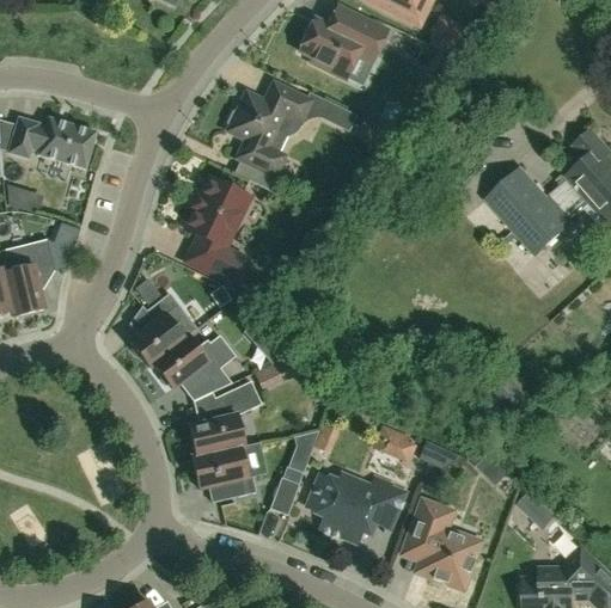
[(373,0),(386,6),(419,22),(428,0),(373,0)]
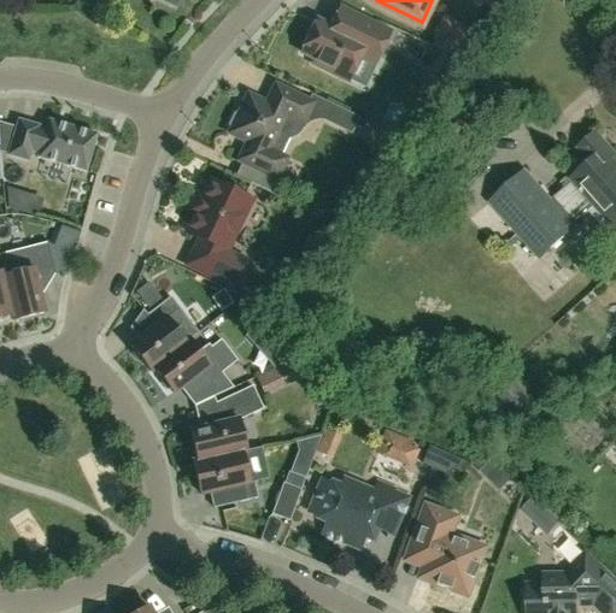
[(341,5),(332,24),(318,17),(303,49),(316,57),(314,60),(348,77),(359,53),(375,60),(391,29),(341,5)]
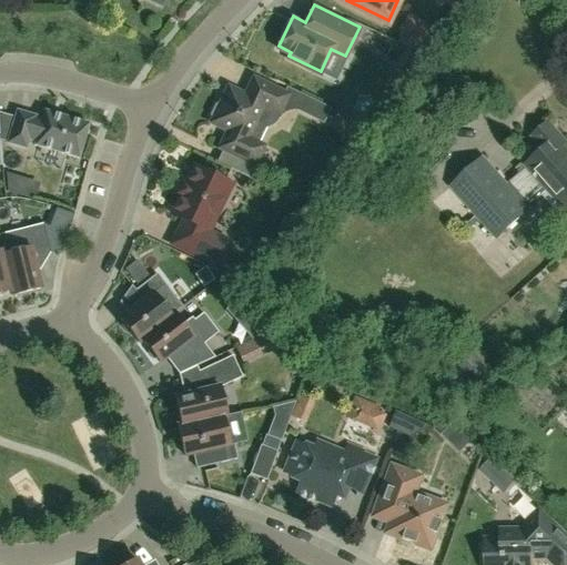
[(411,16),(402,32),(425,44),(434,27),(411,16)]
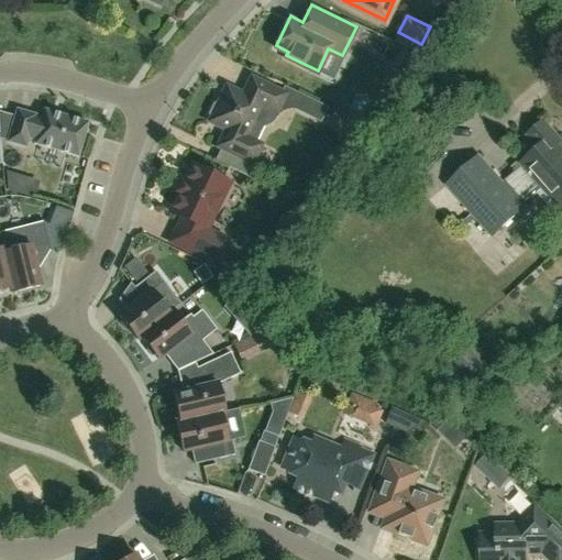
[(415,58),(403,50),(388,70),(400,79),(415,58)]
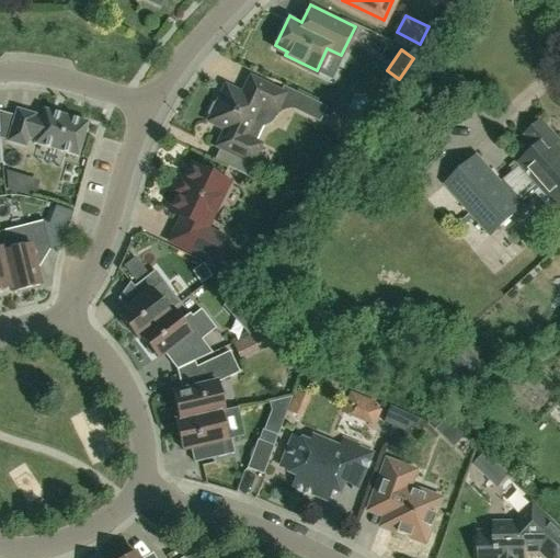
[(252,160),(261,141),(244,134),(252,118),(255,120),(259,120),(262,120),(265,120),(269,117),(272,115),(274,113),(276,110),(285,91),(251,75),(243,92),(226,83),(218,100),(214,100),(208,111),(210,115),(209,118),(226,126),(218,144),(252,160)]
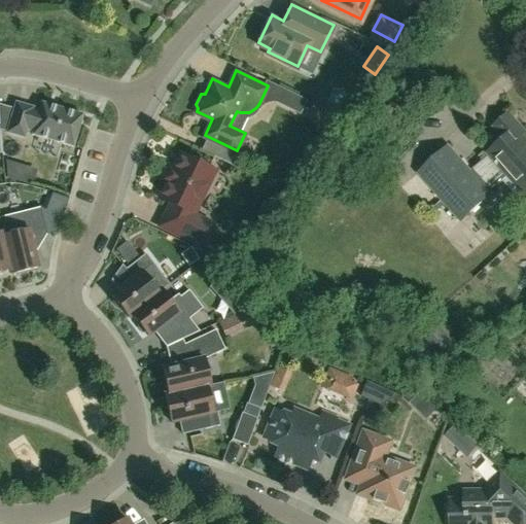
[(308,98),(285,86),(279,99),(302,109),(308,98)]
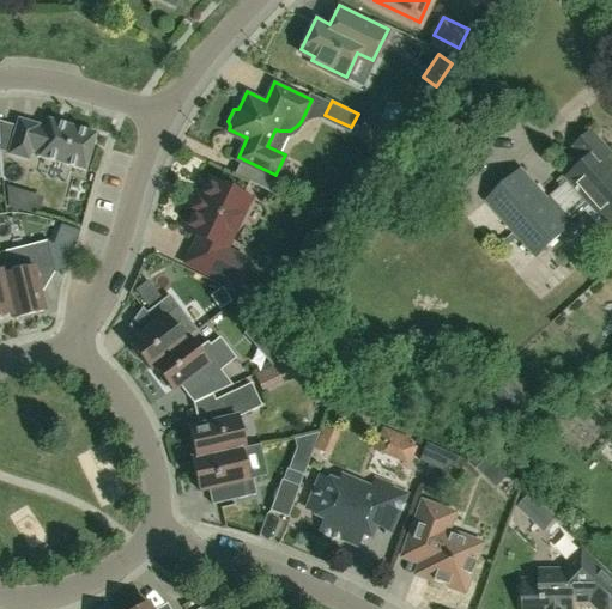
[(95,131),(50,117),(49,116),(48,119),(49,119),(47,127),(38,125),(38,122),(19,117),(8,151),(29,157),(31,147),(40,150),(38,152),(38,153),(40,154),(41,154),(84,166),(84,168),(85,168),(86,165),(85,165),(96,133),(97,131),(95,131)]
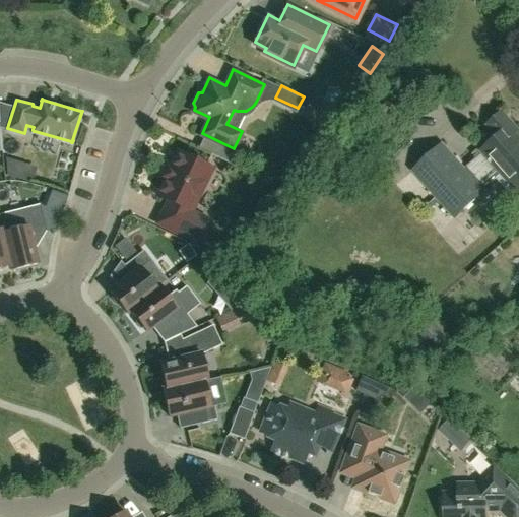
[(482,150),(483,151),(465,168),(443,143),(412,170),(455,217),(485,190),(482,187),(501,171),(518,191),(518,136),(515,131),(518,129),(502,111),(488,123),(499,135),(482,150)]
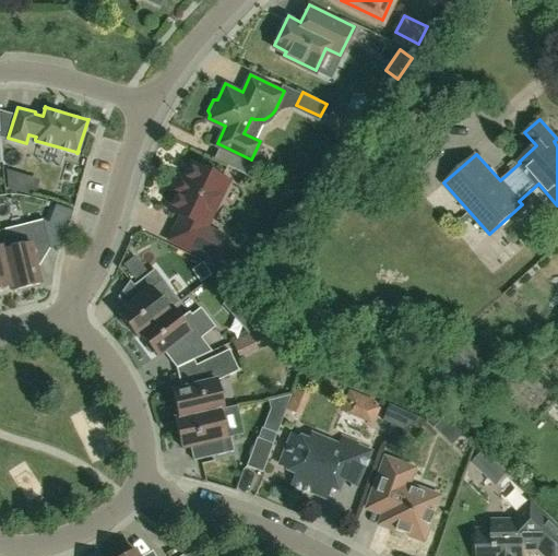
[(170,237),(191,247),(211,257),(222,234),(205,225),(227,179),(192,162),(169,209),(181,214),(170,237)]
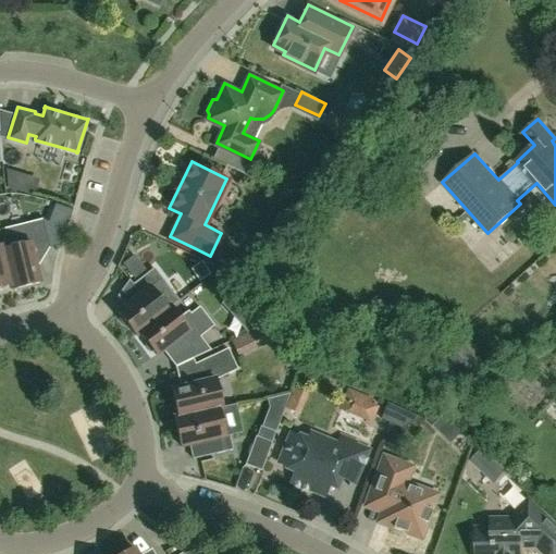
[(33,249),(48,245),(47,244),(42,225),(41,219),(0,229),(0,234),(12,283),(11,283),(12,287),(40,280),(33,249)]
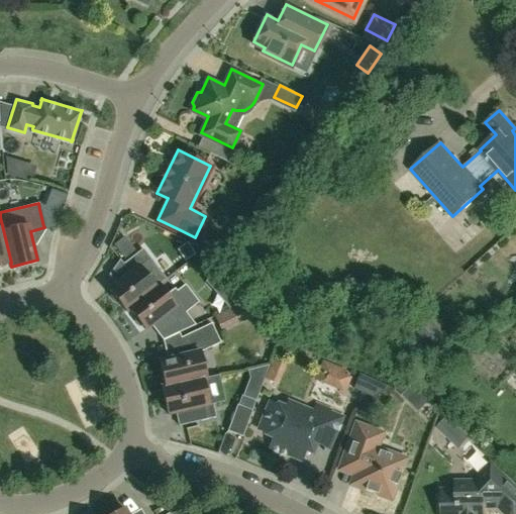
[(49,207),(39,209),(43,226),(55,223),(49,207)]
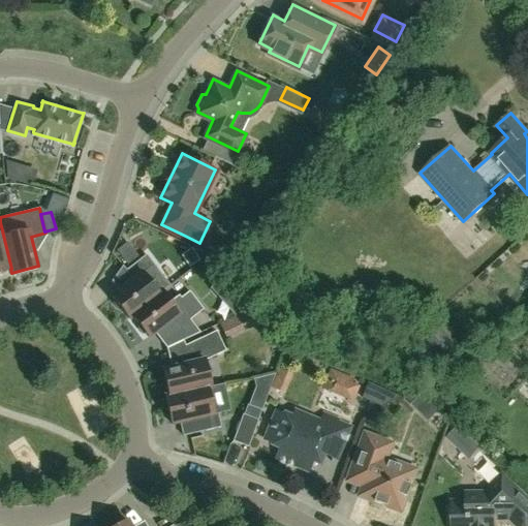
[(0,222),(0,271),(10,269),(11,269),(0,222)]
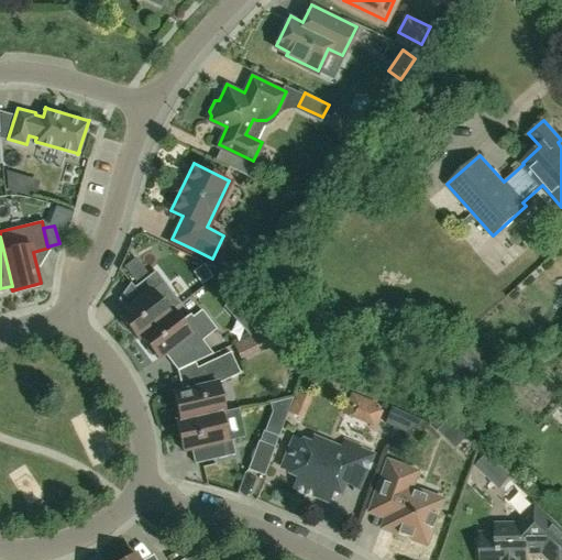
[(130,327),(138,336),(173,308),(182,302),(156,268),(134,285),(142,296),(120,314),(121,316),(121,319),(125,326),(130,327)]
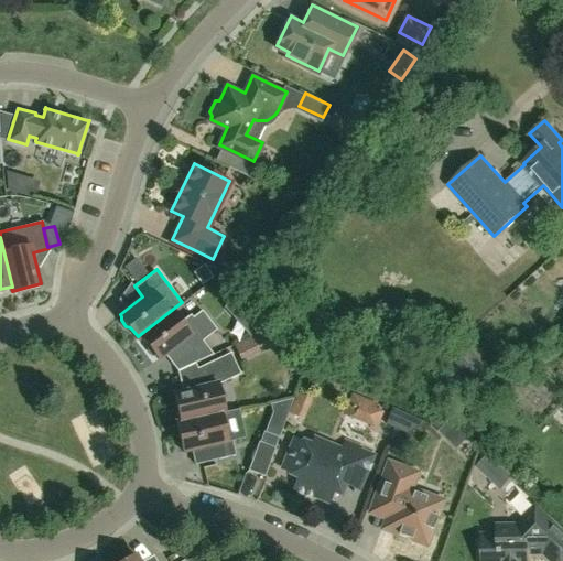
[(182,320),(173,309),(138,336),(141,334),(148,343),(148,347),(152,354),(157,354),(158,356),(185,336),(193,346),(218,327),(203,308),(194,314),(192,312),(182,320)]
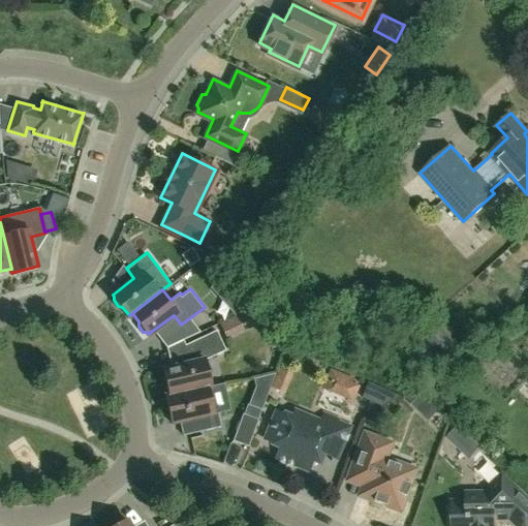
[(250,308),(234,315),(240,328),(256,320),(250,308)]
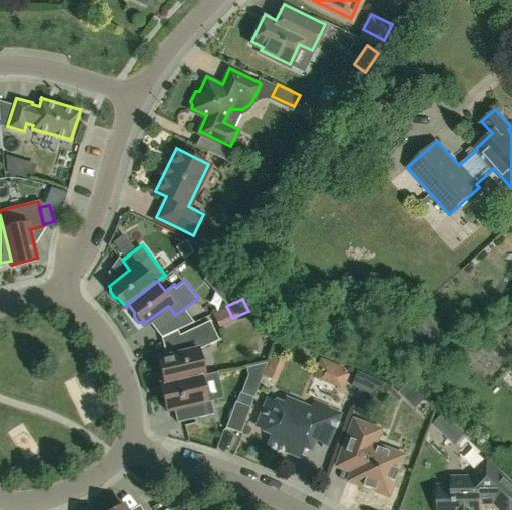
[(438,341),(418,318),(404,330),(424,353),(438,341)]
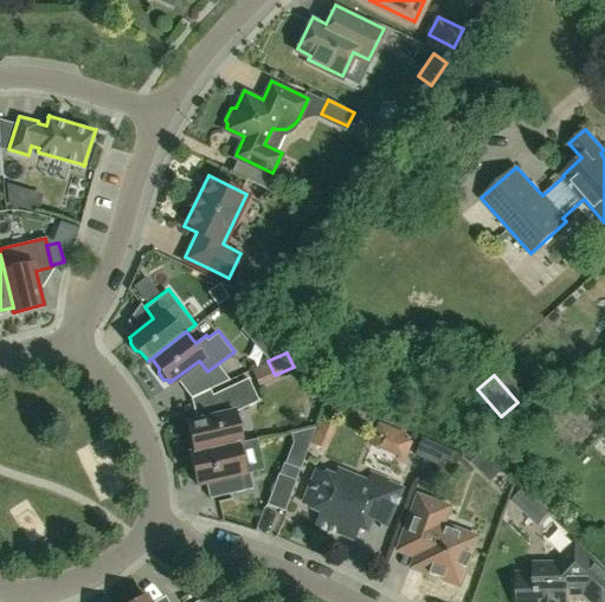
[(190,452),(242,440),(235,409),(259,399),(249,376),(207,395),(211,410),(208,415),(187,420),(194,450),(190,451),(190,452)]
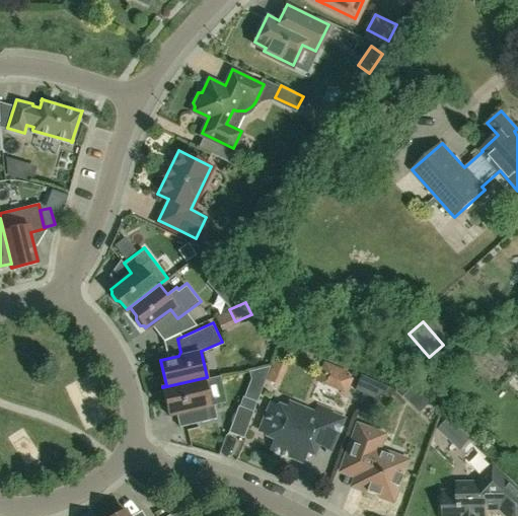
[(355,392),(360,372),(327,364),(321,384),(355,392)]
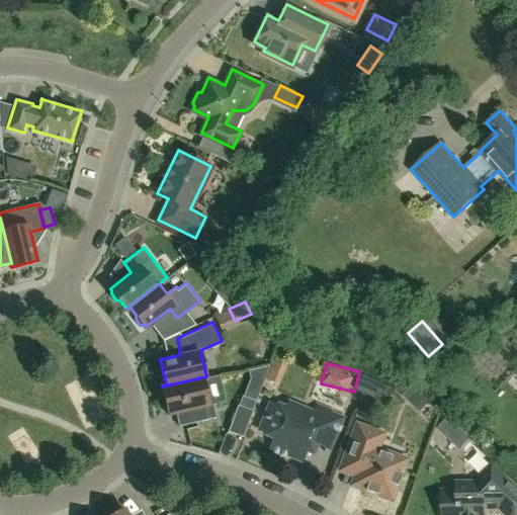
[(356,385),(376,395),(396,385),(362,371),(356,385)]
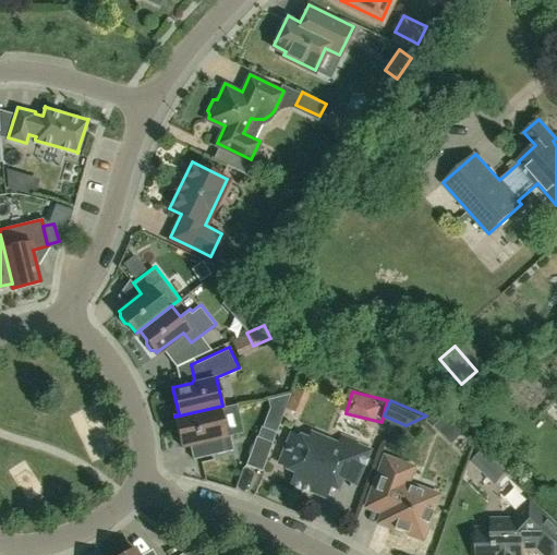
[(222,406),(174,417),(182,445),(209,438),(213,453),(233,448),(230,432),(225,433),(218,407),(222,406)]
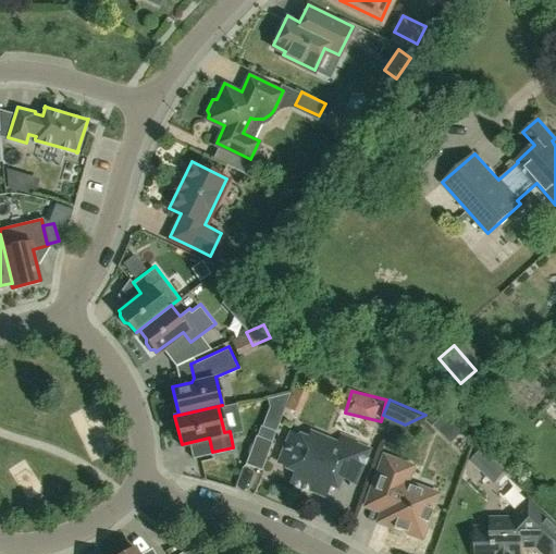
[(453,414),(441,423),(456,441),(467,431),(453,414)]
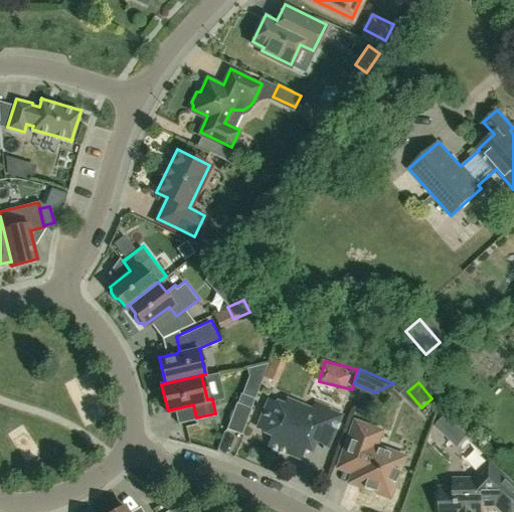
[(285,449),(299,455),(308,435),(328,443),(335,425),(337,427),(339,420),(337,420),(340,413),(328,408),(328,406),(316,401),(313,408),(299,402),(297,407),(287,403),(285,406),(269,399),(259,424),(275,431),(270,443),(274,444),(272,447),(276,448),(277,446),(281,447),(280,450),(283,452),(285,449)]
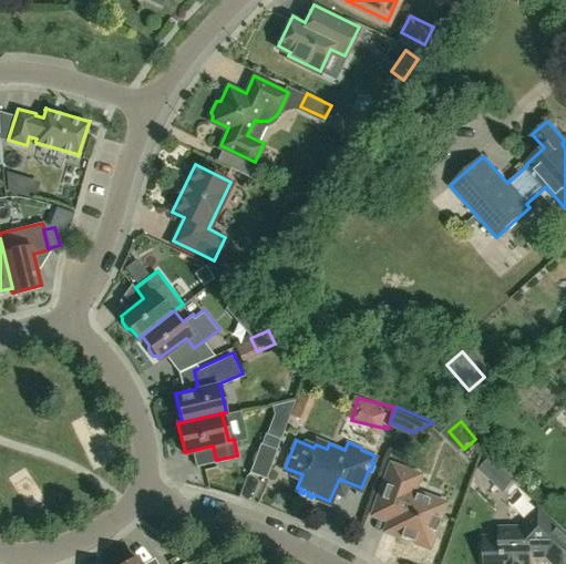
[(250,470),(267,477),(277,448),(260,441),(250,470)]
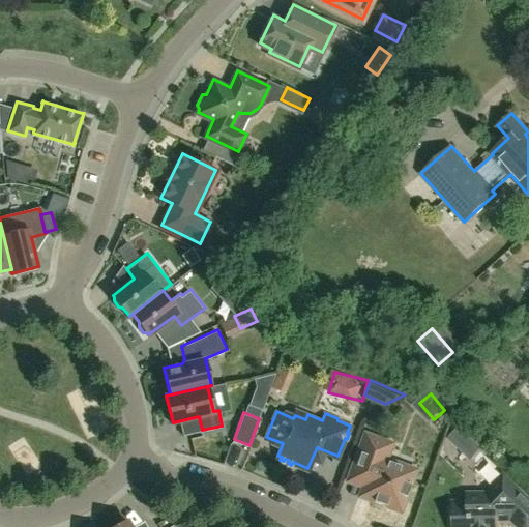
[(440,432),(453,425),(447,413),(434,419),(440,432)]
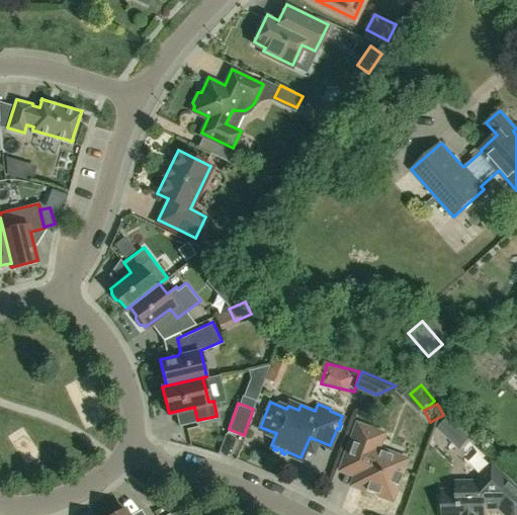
[(449,415),(441,424),(452,434),(460,425),(449,415)]
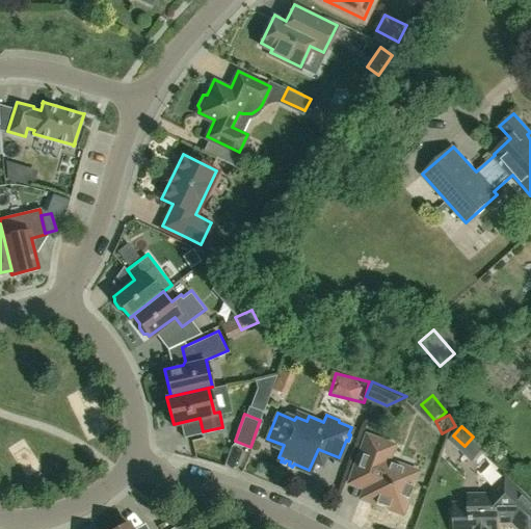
[(418,470),(388,458),(394,444),(367,433),(349,481),(365,486),(361,496),(402,511),(418,470)]
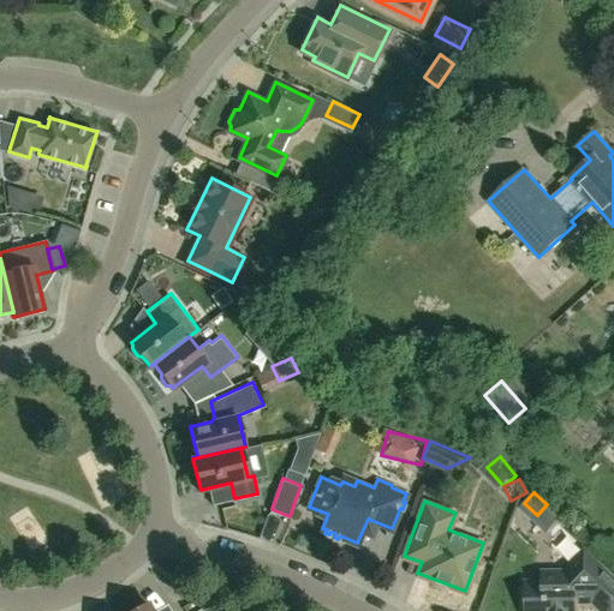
[(574,610),(576,599),(594,599),(607,610),(613,610),(613,577),(585,550),(566,570),(543,571),(543,581),(526,581),(526,610),(574,610)]
